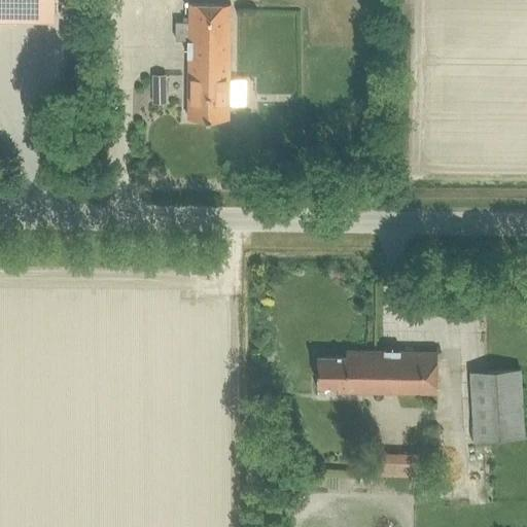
[(227,119),(230,4),(188,3),(188,22),(175,22),(175,40),(187,40),(186,118),(227,119)]
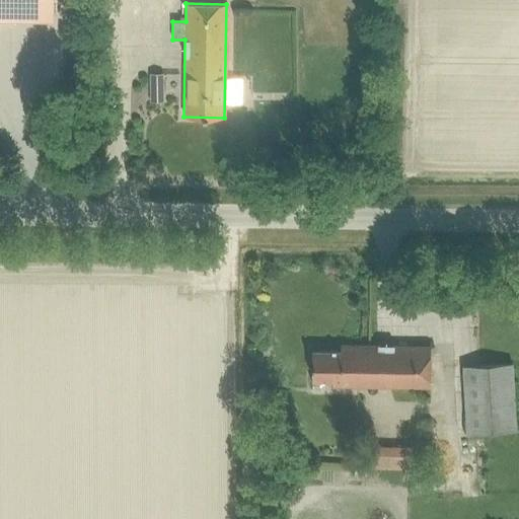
[(149,102),(163,102),(163,74),(148,74),(149,102)]
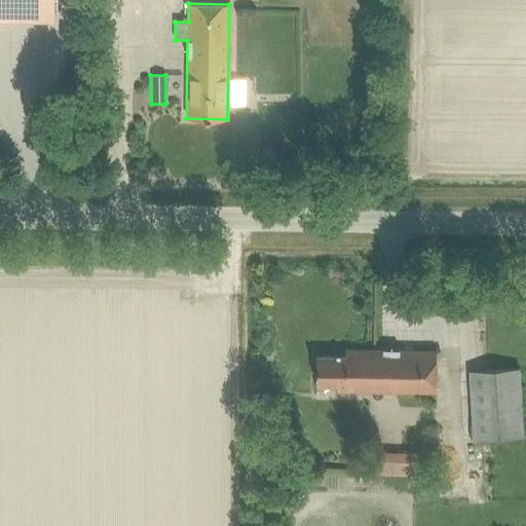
[(436,392),(437,351),(345,350),(345,355),(316,355),(316,380),(315,380),(314,384),(337,385),(337,390),(436,392)]
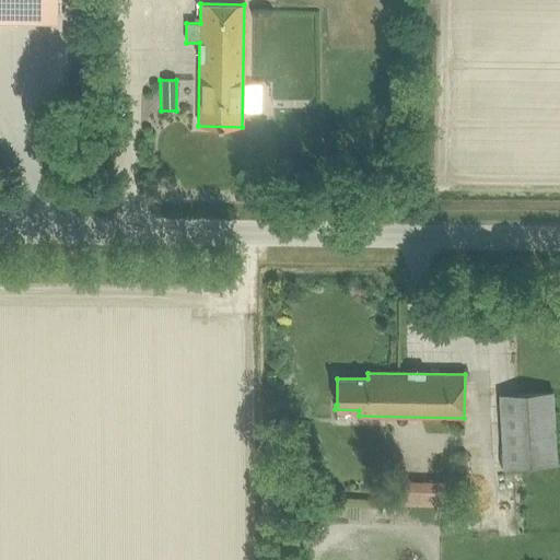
[(502,469),(558,466),(553,393),(498,395),(502,469)]
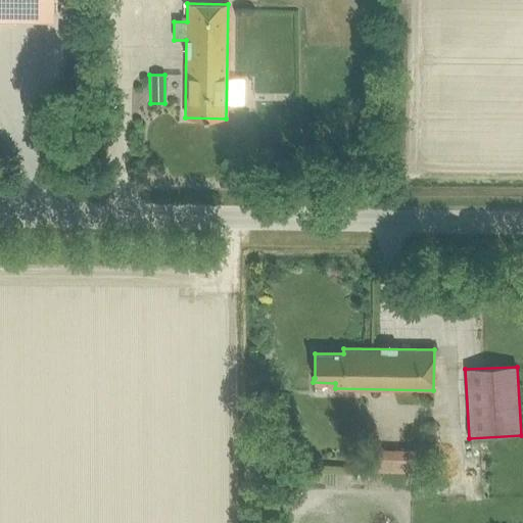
[(414,474),(414,450),(372,449),(372,473),(414,474)]
